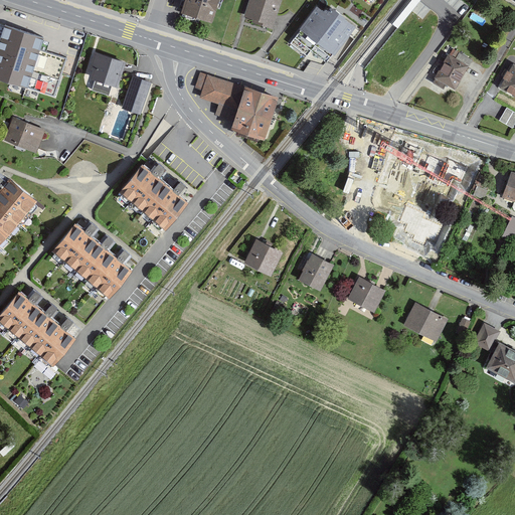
[(185,0),(181,14),(200,20),(211,23),(216,9),(218,0),(185,0)]
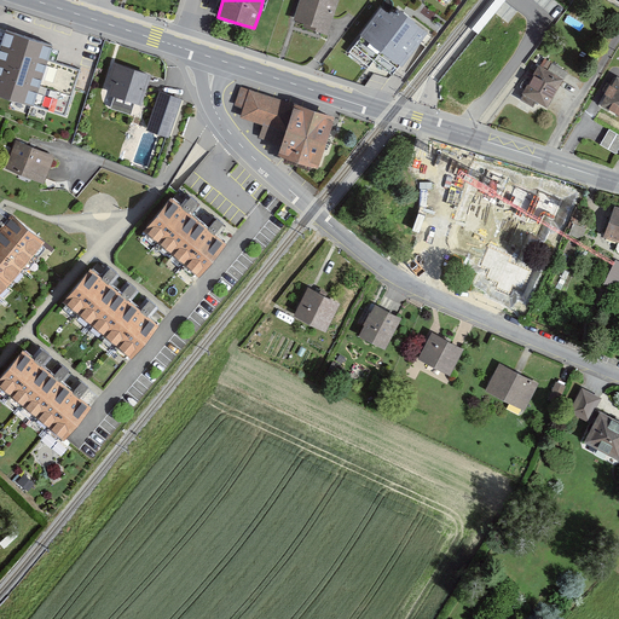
[(337,0),(300,0),(299,5),(294,21),(305,24),(304,28),(322,33),(327,35),(330,27),(333,18),(337,0)]
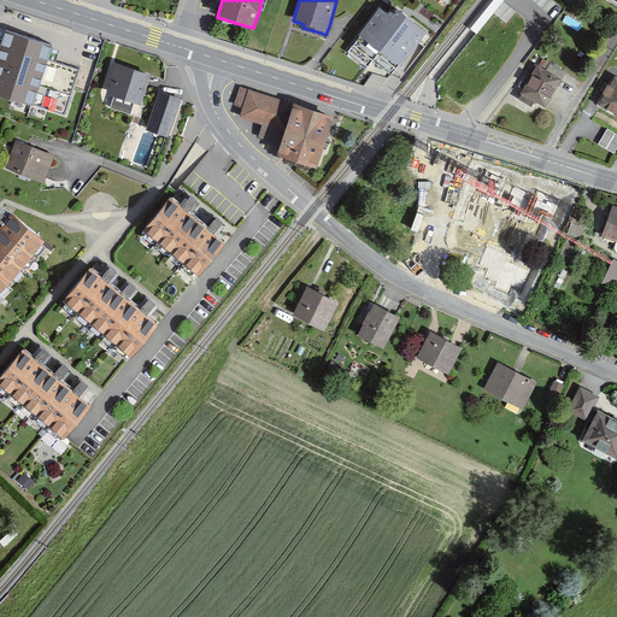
[(389,75),(392,76),(417,42),(424,34),(404,18),(395,12),(393,15),(389,12),(388,13),(381,9),(347,53),(366,68),(368,68),(372,62),(389,75)]
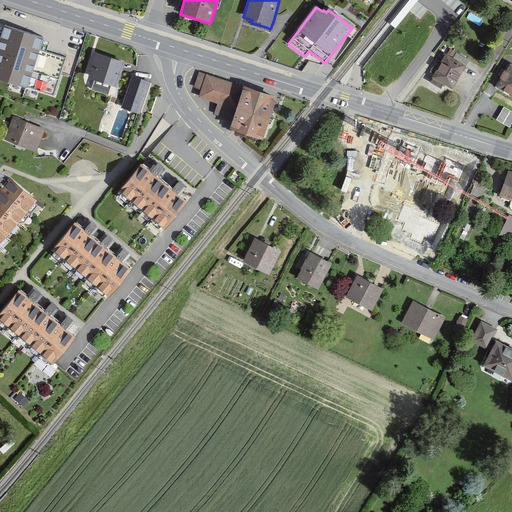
[(43,37),(5,25),(0,41),(0,77),(10,81),(26,86),(53,95),(65,59),(46,52),(39,50),(43,40),(43,37)]
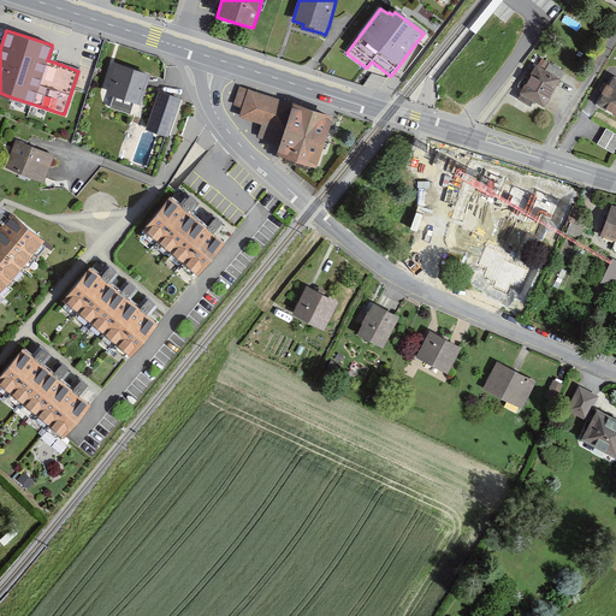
[(149,73),(116,63),(108,83),(114,84),(111,94),(114,95),(111,108),(130,114),(134,101),(140,104),(149,73)]
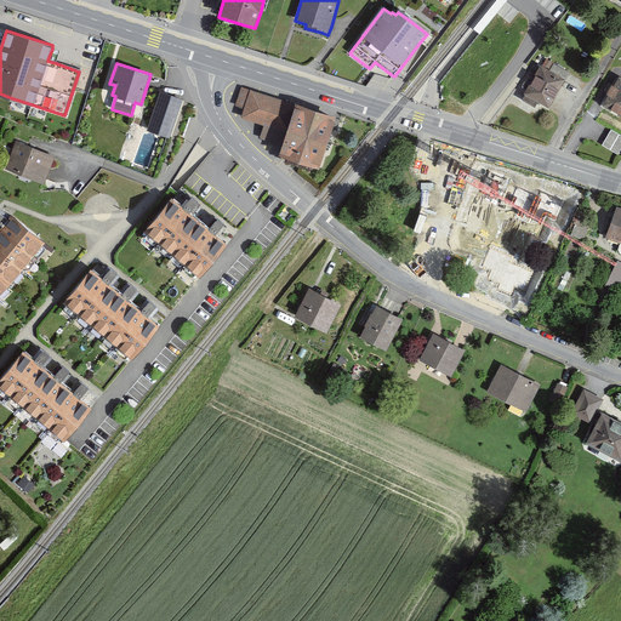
[(554,64),(550,72),(565,81),(569,73),(554,64)]
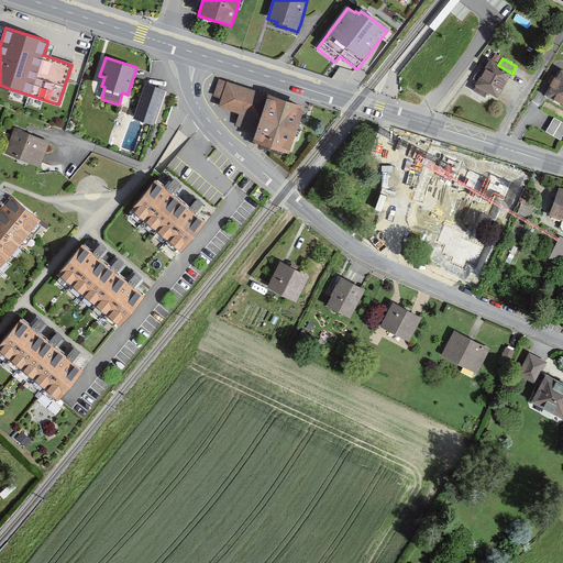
[(497,97),(512,74),(498,65),(490,61),(475,86),(476,87),(474,90),(484,97),(487,91),(497,97)]
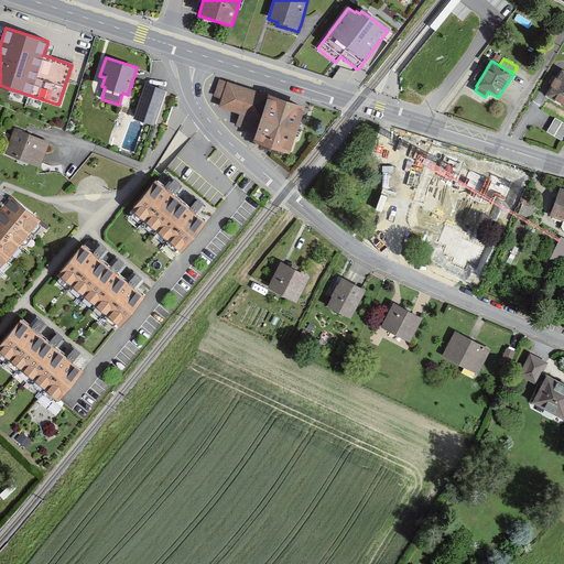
[(550,97),(563,105),(563,71),(557,79),(556,78),(552,86),(553,87),(548,96),(550,97)]
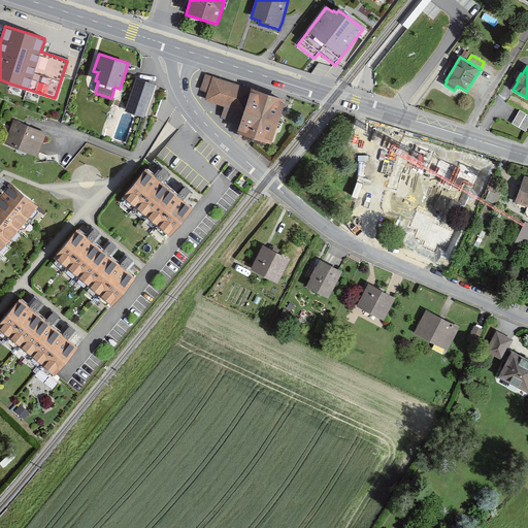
[(207,98),(244,110),(252,90),(213,77),(207,98)]
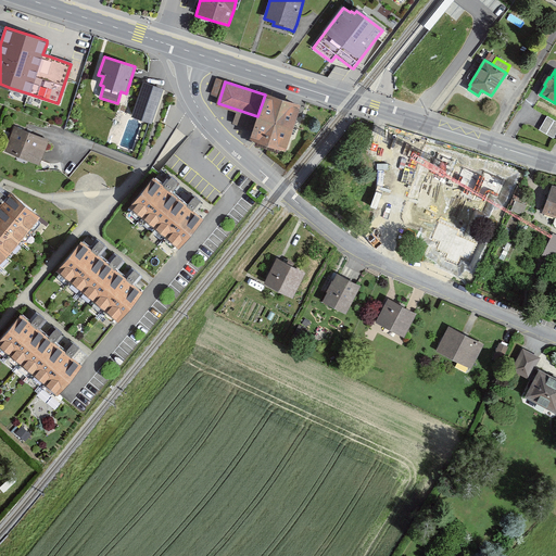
[(162,89),(143,84),(134,116),(139,118),(144,121),(148,122),(150,122),(151,123),(162,89)]
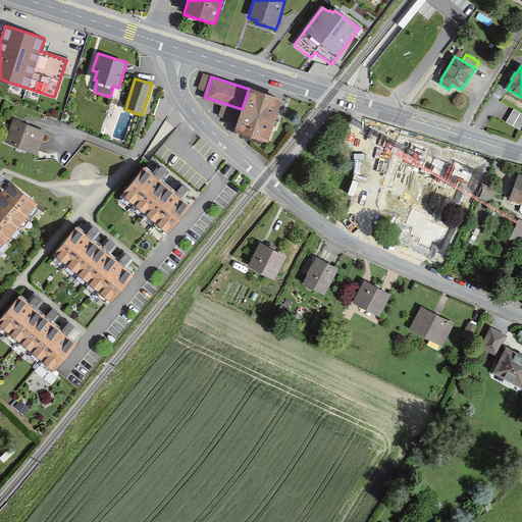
[(268,95),(249,89),(242,109),(235,132),(267,142),(274,119),(281,99),(268,95)]
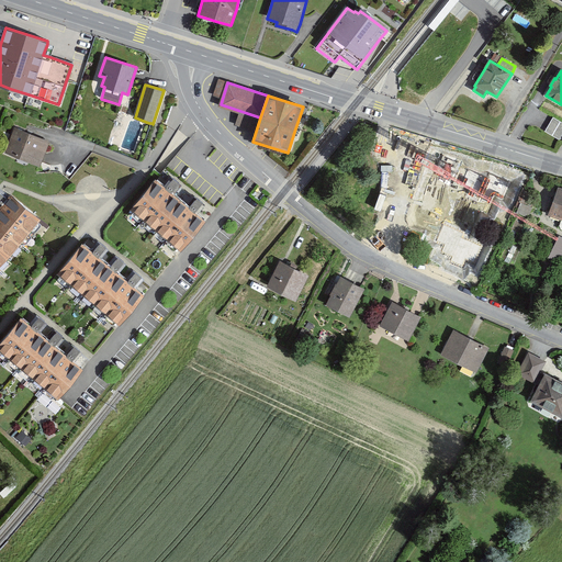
[(561,135),(561,122),(553,117),(549,124),(544,132),(560,141),(561,135)]
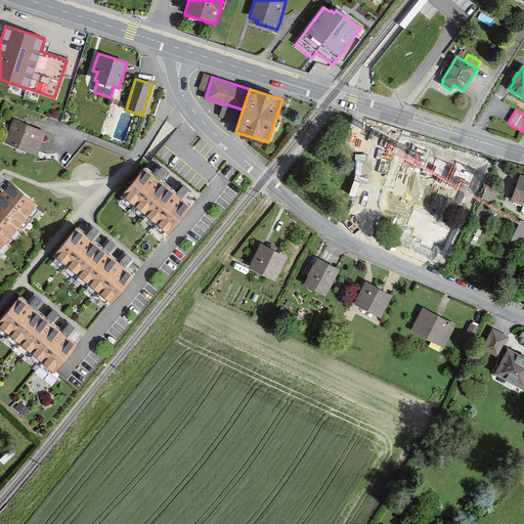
[(45,129),(13,118),(10,125),(4,143),(36,155),(39,146),(45,129)]
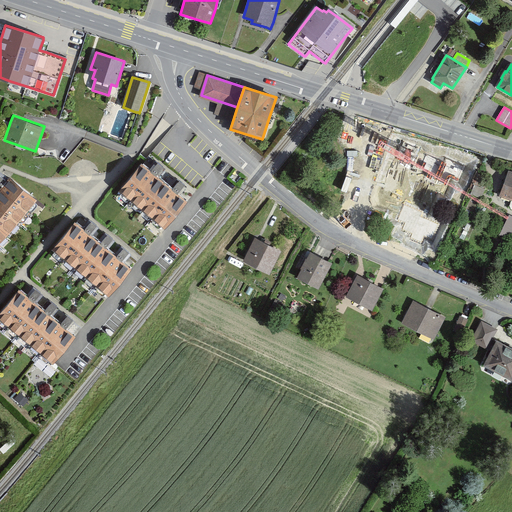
[(379,144),(361,136),(354,151),(362,154),(359,160),(369,165),(371,161),(379,144)]
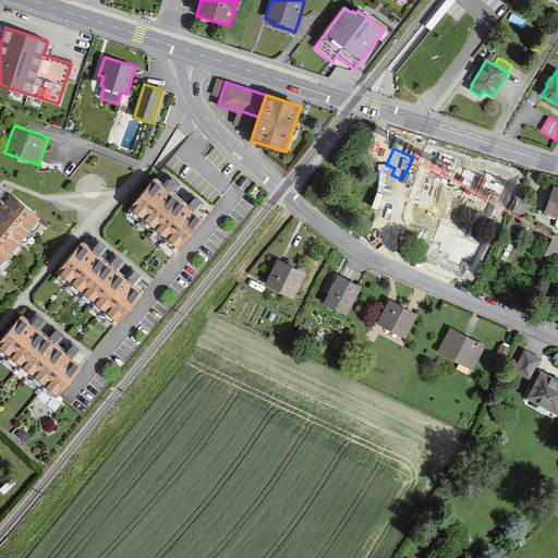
[(437,161),(415,152),(413,157),(404,176),(415,181),(420,173),(429,178),(437,161)]
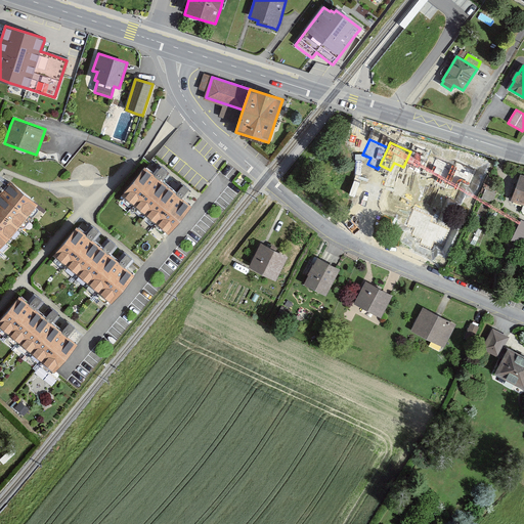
[(454,166),(436,158),(429,173),(437,176),(434,182),(444,187),(446,183),(454,166)]
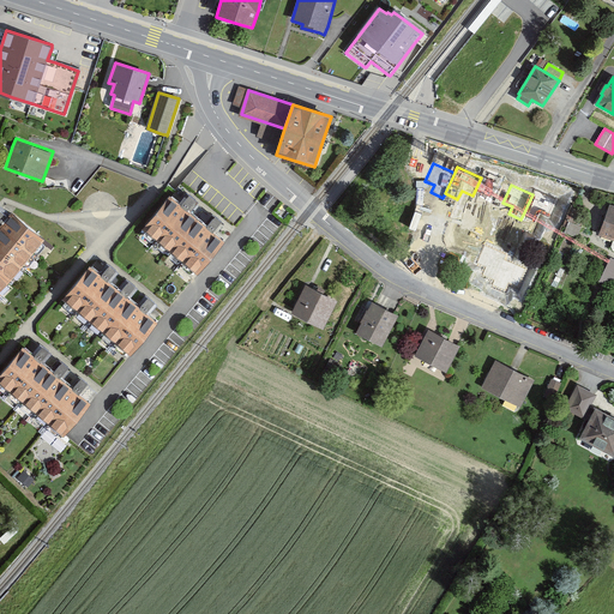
[(558,199),(535,188),(533,194),(523,215),(535,221),(539,212),(549,217),(558,199)]
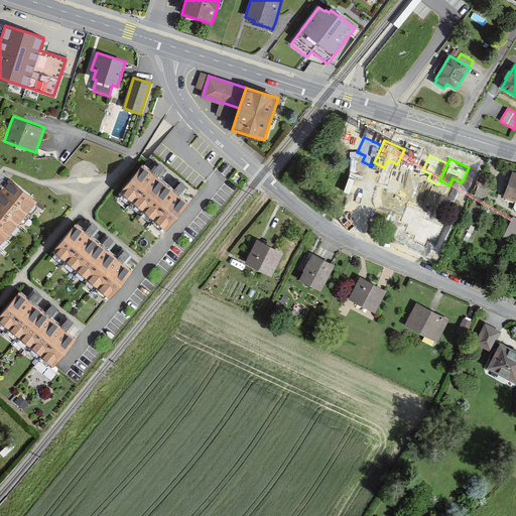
[(144,167),(142,165),(119,194),(166,231),(188,204),(144,167)]
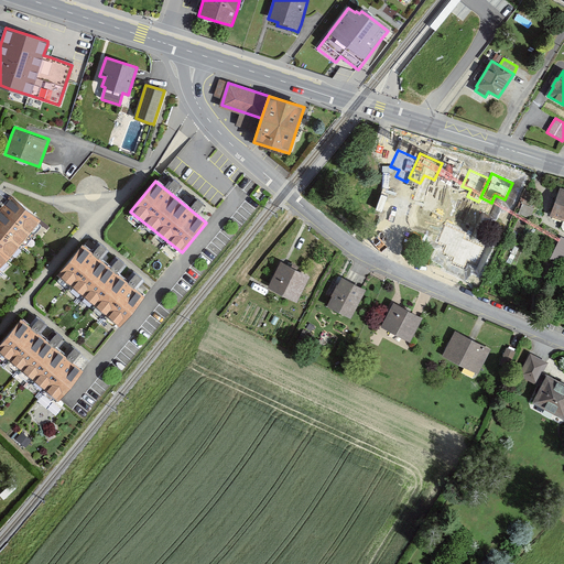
[(563,191),(560,190),(551,215),(563,219),(563,191)]
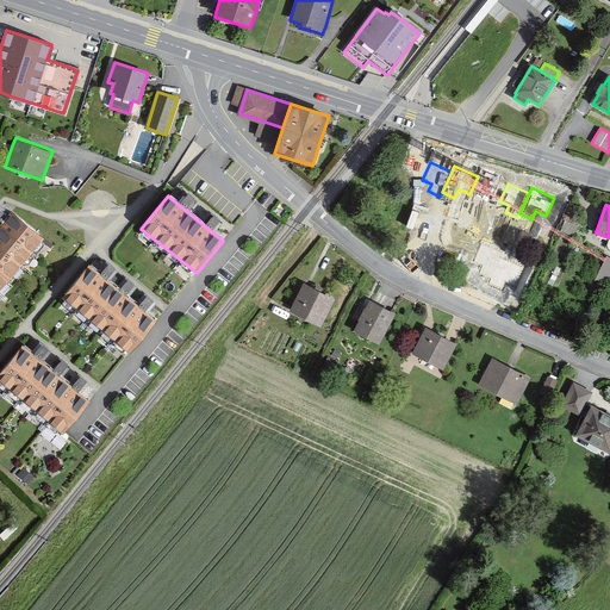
[(33,253),(45,240),(13,212),(0,226),(0,291),(10,281),(23,267),(33,253)]
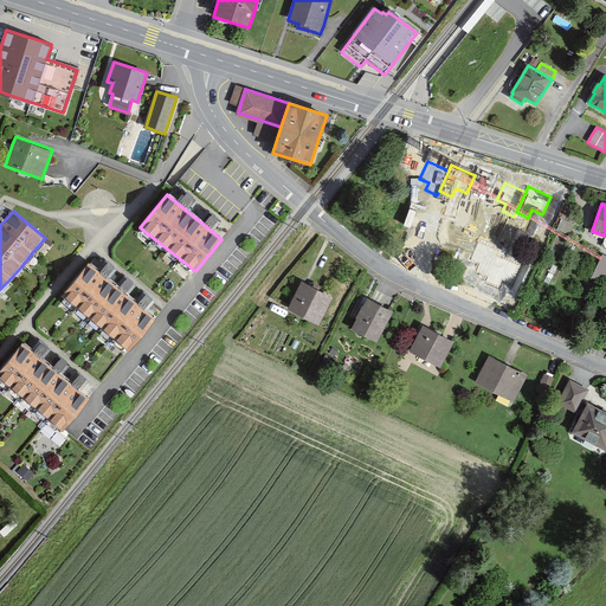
[(445,230),(416,216),(404,243),(432,257),(445,230)]
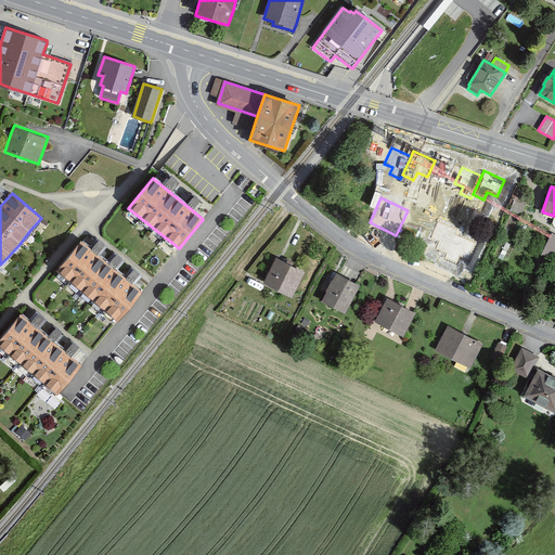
[(518,202),(515,201),(513,206),(511,210),(521,215),(523,211),(524,209),(526,205),(518,202)]
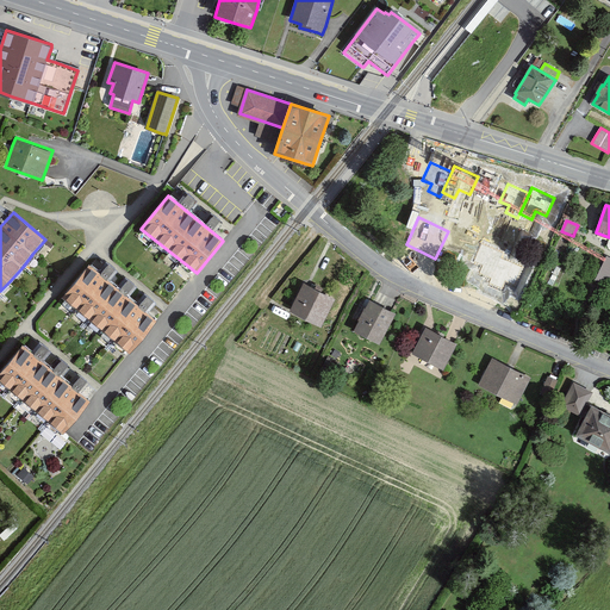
[(483,243),(473,263),(481,267),(479,273),(491,279),(500,257),(503,251),(483,243)]
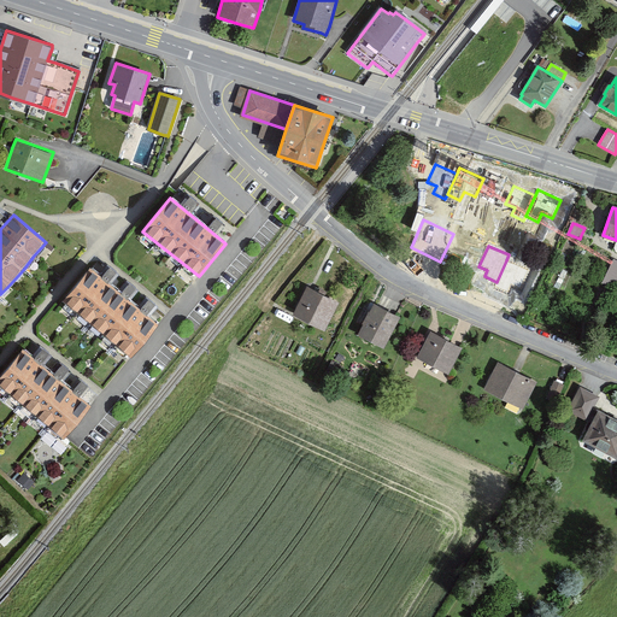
[(616,289),(616,260),(613,259),(611,263),(603,285),(616,291),(616,289)]
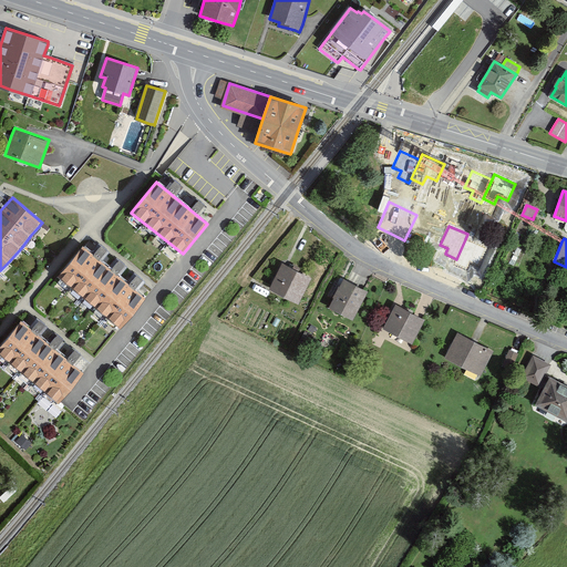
[(480,267),(487,249),(465,239),(456,259),(454,263),(467,268),(470,263),(480,267)]
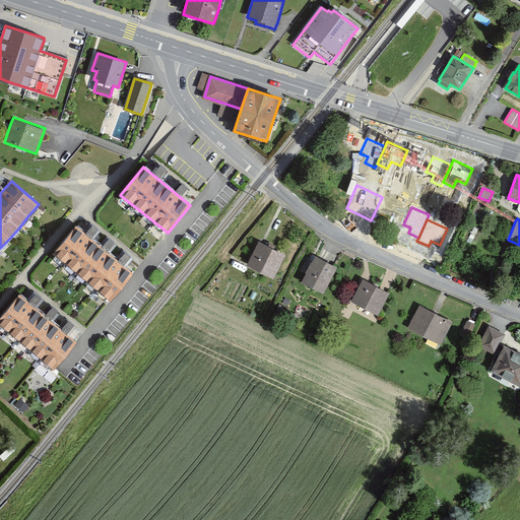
[(134,272),(77,225),(53,254),(54,255),(55,256),(86,282),(110,302),(134,272)]
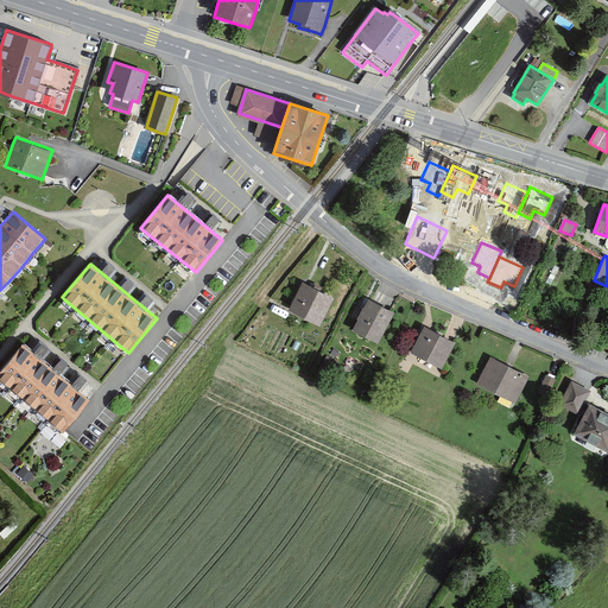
[(335,293),(306,279),(295,303),(322,317),(335,293)]
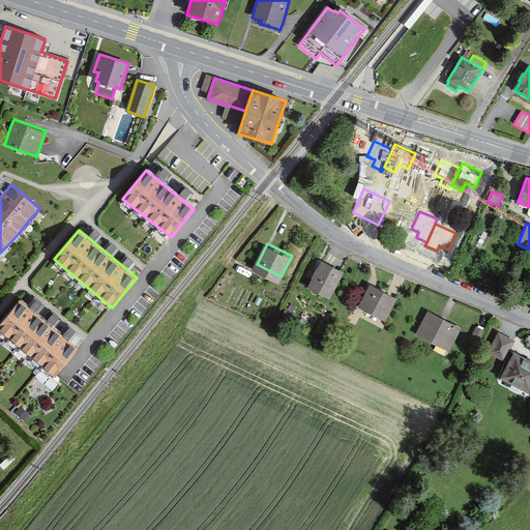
[(346,265),(324,255),(312,284),(333,293),(346,265)]
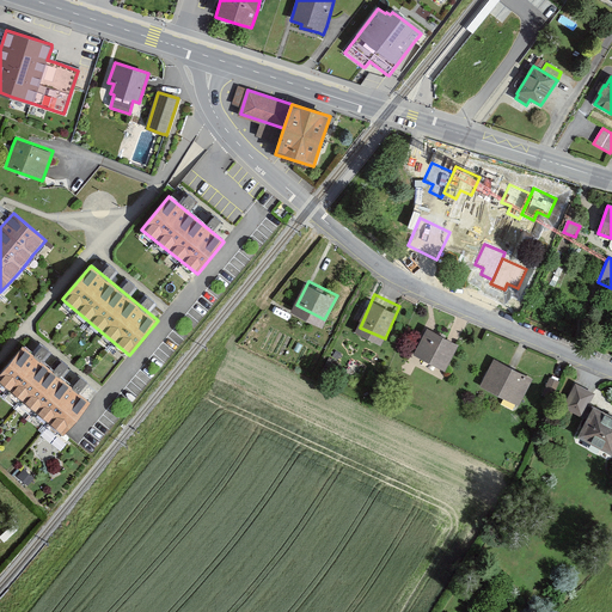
[(459,338),(427,324),(416,347),(448,362),(459,338)]
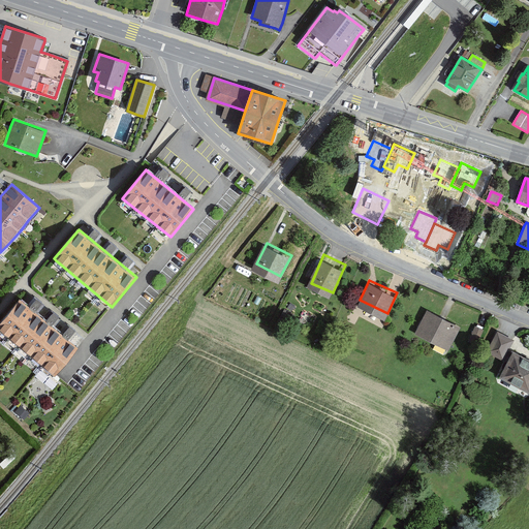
[(78,347),(20,300),(0,323),(0,332),(54,376),(56,374),(78,347)]
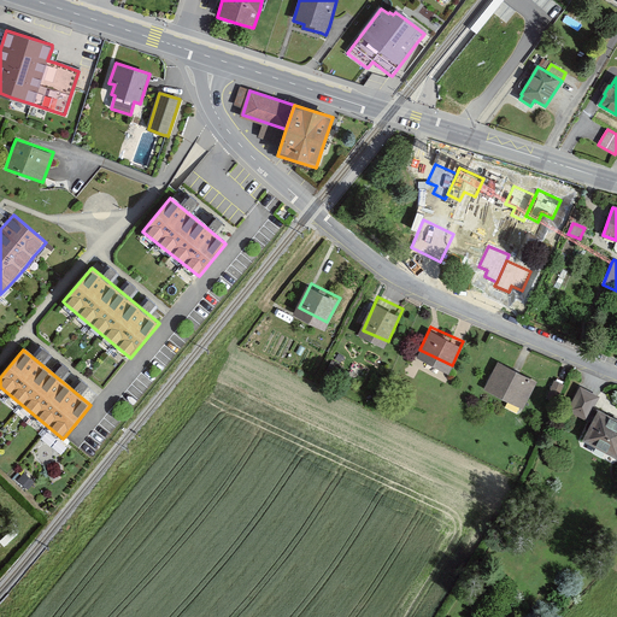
[(524,403),(538,376),(499,358),(486,383),(524,403)]
